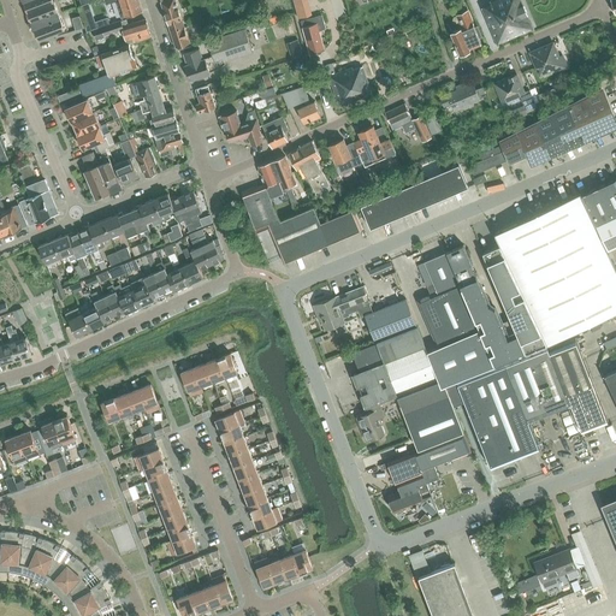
[(23,0),(28,11),(54,0),(23,0)]
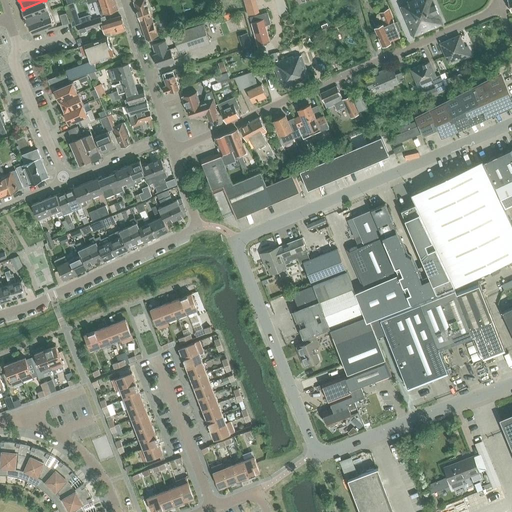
[(23,9),(27,20),(50,11),(45,0),(23,9)]
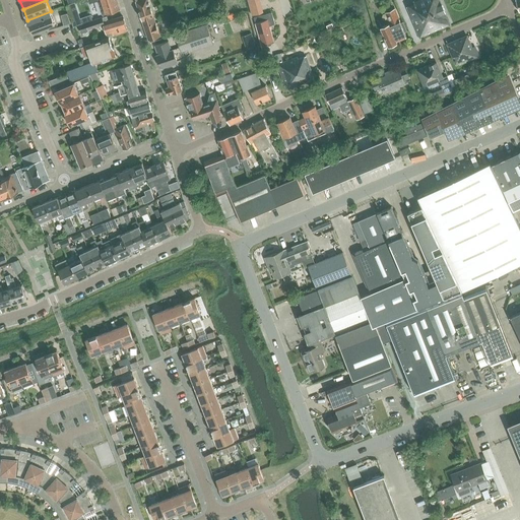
[(87,0),(89,5),(98,2),(103,16),(120,10),(116,0),(87,0)]
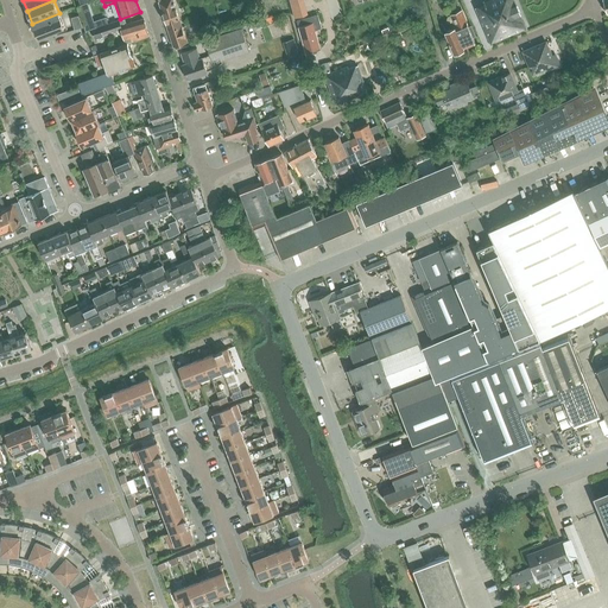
[(158,0),(173,46),(188,43),(172,0),(158,0)]
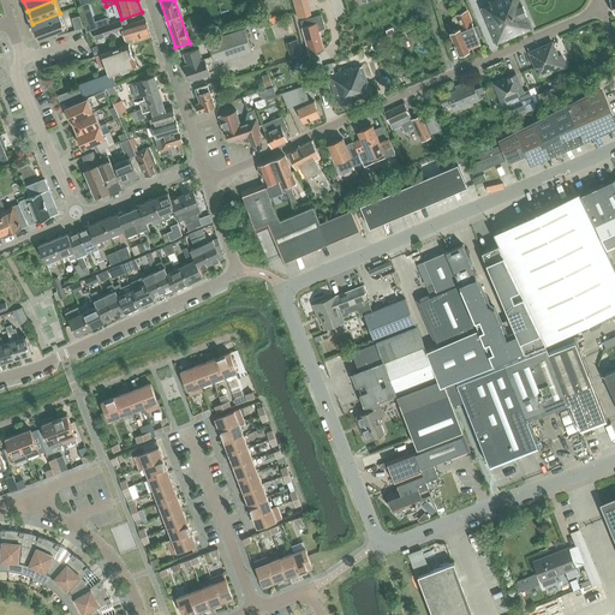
[(490,4),(482,7),(497,45),(532,29),(519,0),(490,0),(489,1),(490,4)]
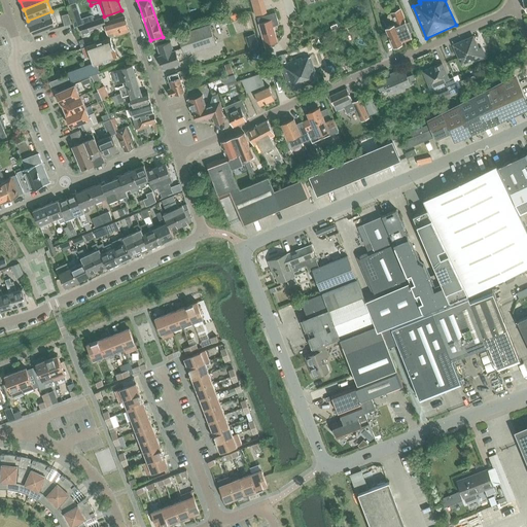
[(388,32),(383,34),(385,41),(390,39),(393,46),(402,43),(401,41),(412,37),(410,33),(413,32),(409,22),(406,24),(401,13),(399,8),(390,12),(395,25),(386,28),(388,32)]
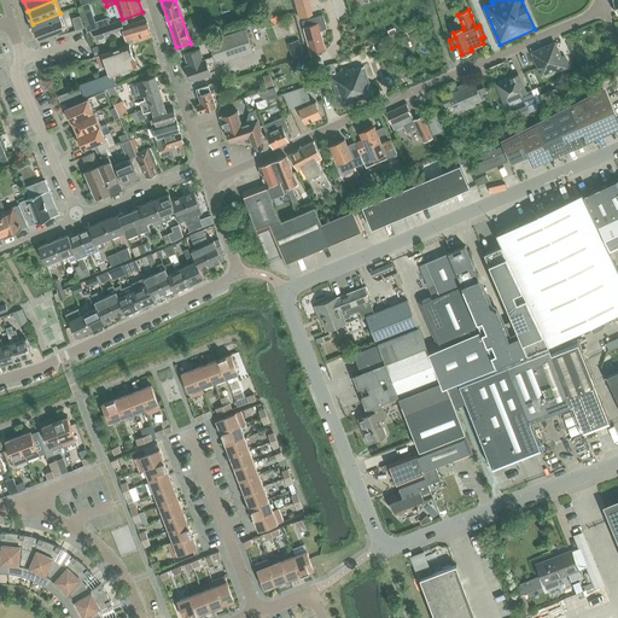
[(60,13),(33,24),(39,39),(65,29),(60,13)]
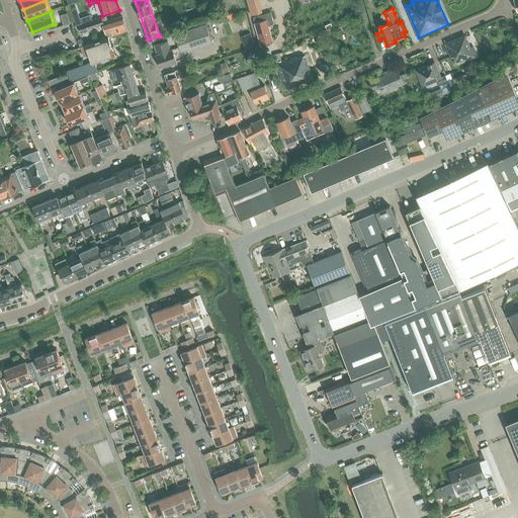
[(264,14),(253,17),(254,22),(261,46),(263,45),(264,46),(269,45),(271,42),(272,41),(268,26),(274,24),(270,12),(264,14)]
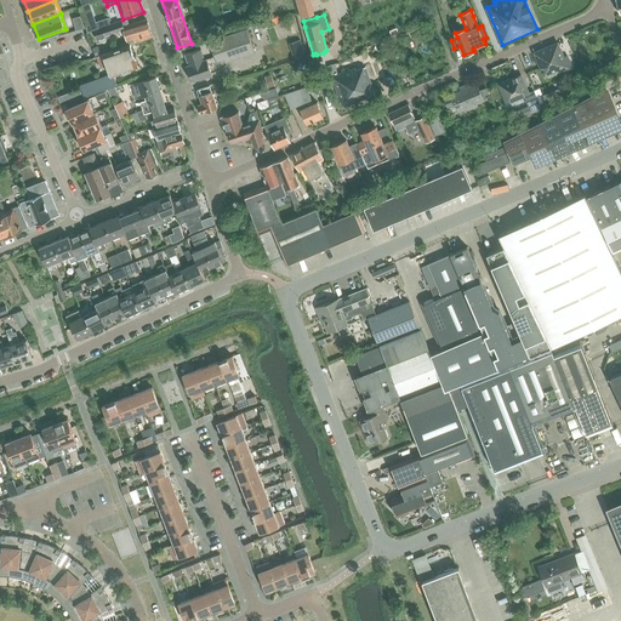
[(73,18),(77,30),(84,28),(80,16),(73,18)]
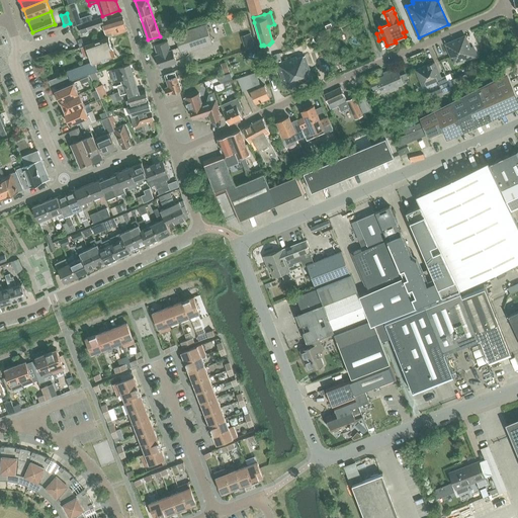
[(107,37),(108,37),(126,31),(122,16),(108,21),(106,16),(91,21),(82,24),(81,23),(78,24),(81,32),(103,25),(107,37)]
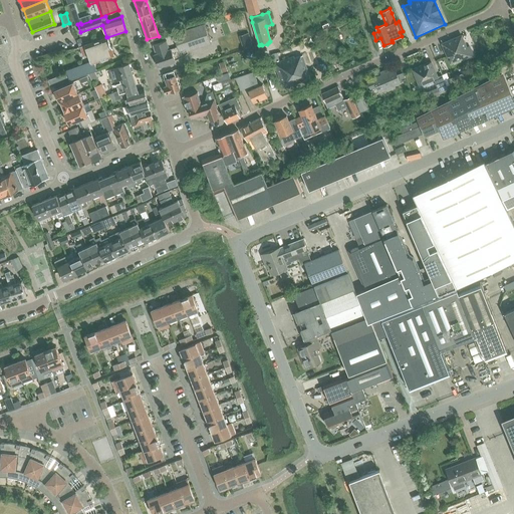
[(79,19),(80,23),(81,24),(90,21),(88,16),(79,19)]
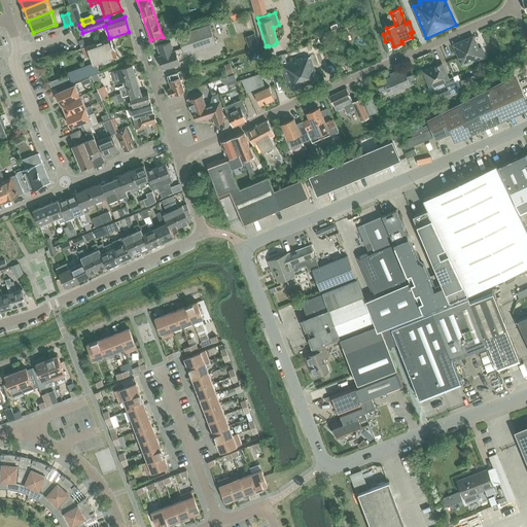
[(209,24),(177,35),(177,36),(181,45),(183,53),(190,50),(191,53),(216,44),(209,24)]
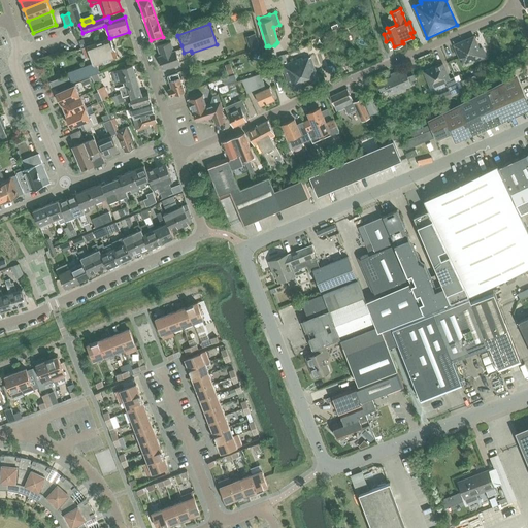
[(171,41),(158,45),(161,55),(159,56),(161,62),(163,68),(180,63),(177,55),(184,53),(182,45),(177,36),(176,36),(180,48),(176,50),(174,51),(171,41)]
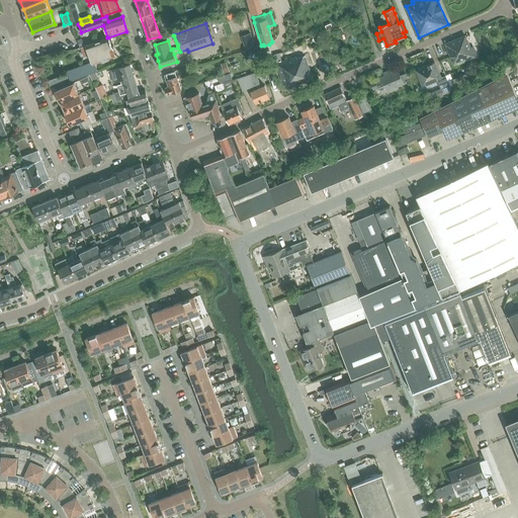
[(91,61),(67,71),(71,80),(89,74),(97,70),(95,63),(114,56),(108,37),(107,37),(101,39),(85,46),(88,54),(91,61)]
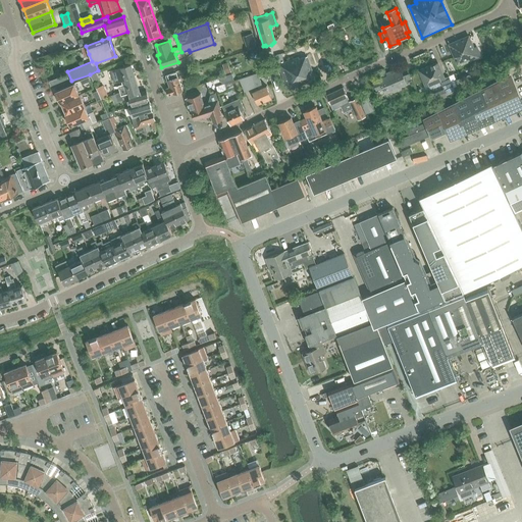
[(470,61),(480,57),(476,47),(472,49),(468,38),(450,45),(457,63),(469,58),(470,61)]
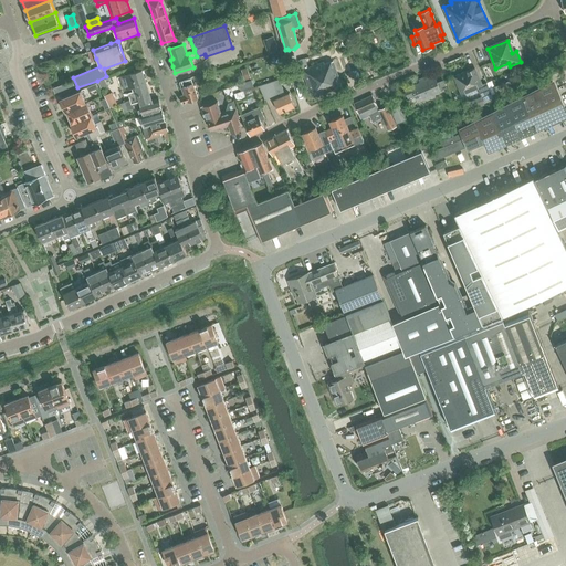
[(302,70),(308,88),(312,97),(342,86),(333,61),(325,64),(325,62),(302,70)]
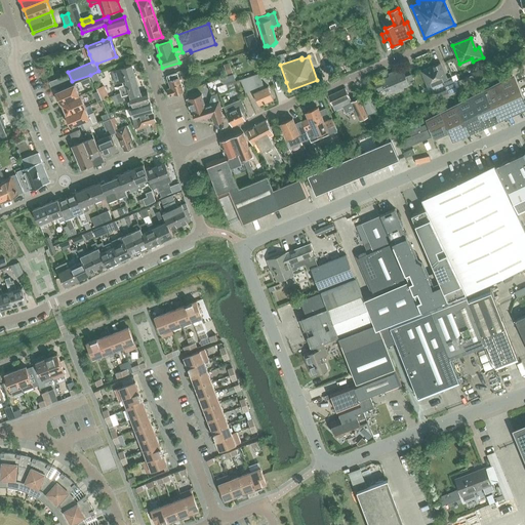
[(230,64),(224,66),(228,75),(233,73),(230,64)]
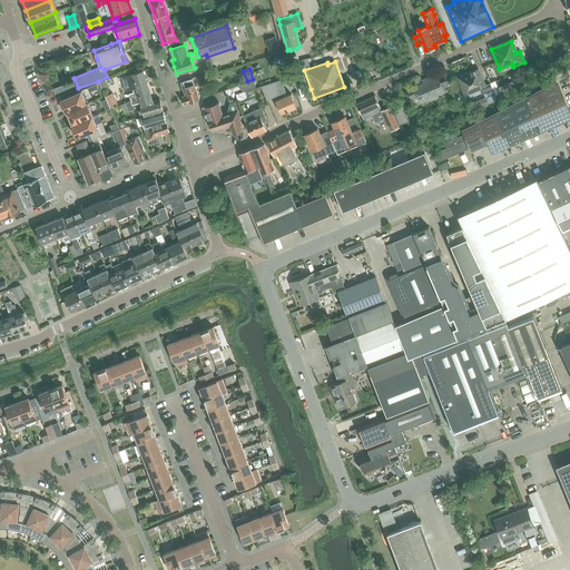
[(464,95),(481,88),(487,101),(495,97),(490,82),(484,85),(478,69),(458,78),(464,95)]
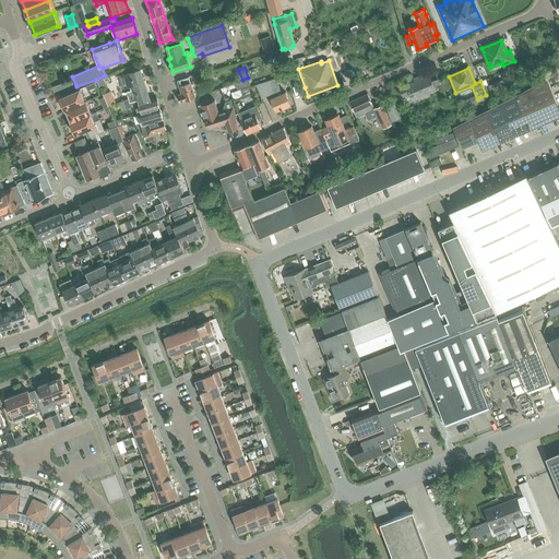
[(140,69),(127,73),(131,86),(135,84),(137,87),(137,88),(127,91),(130,98),(131,104),(139,102),(140,100),(149,98),(145,87),(140,69)]
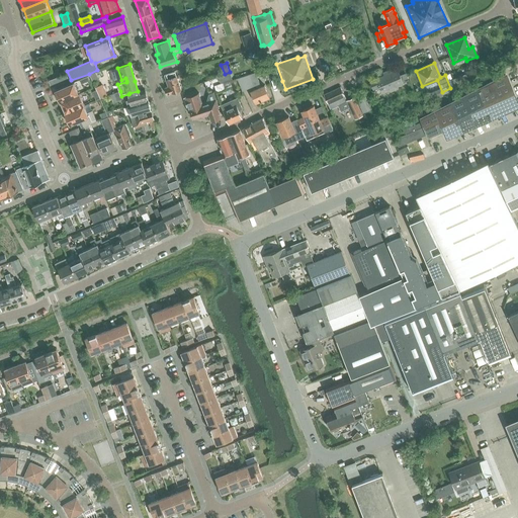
[(371,81),(370,82),(374,89),(380,87),(382,92),(390,89),(403,83),(403,84),(404,83),(403,82),(405,81),(409,80),(406,73),(400,76),(398,70),(397,71),(392,73),(391,70),(386,72),(387,75),(384,76),(371,81)]
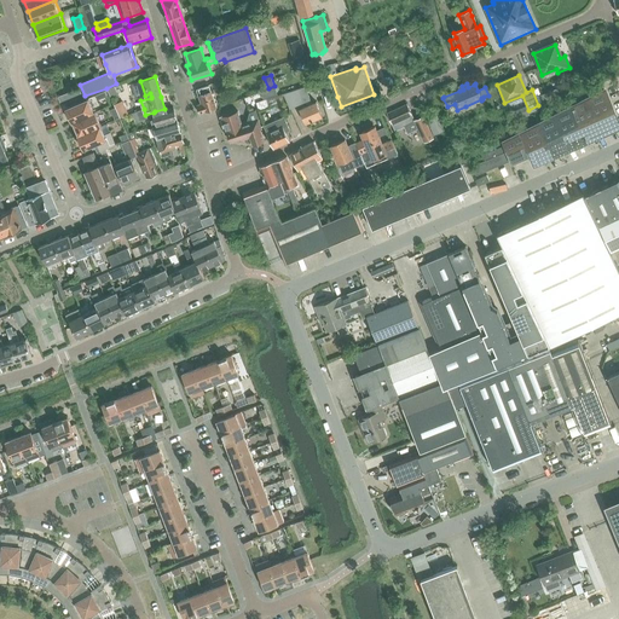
[(197,105),(200,114),(217,108),(209,86),(196,91),(201,104),(197,105)]
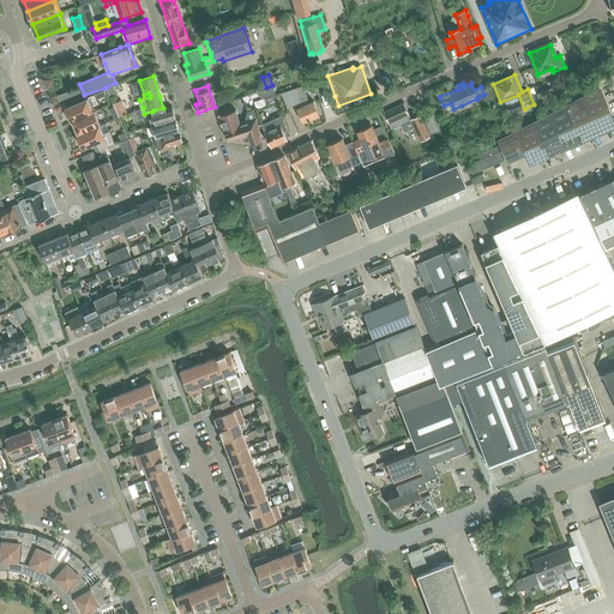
[(281,92),(283,96),(287,107),(302,101),(304,101),(305,104),(296,108),(304,121),(320,114),(313,101),(309,102),(308,98),(304,88),(302,85),(281,92)]
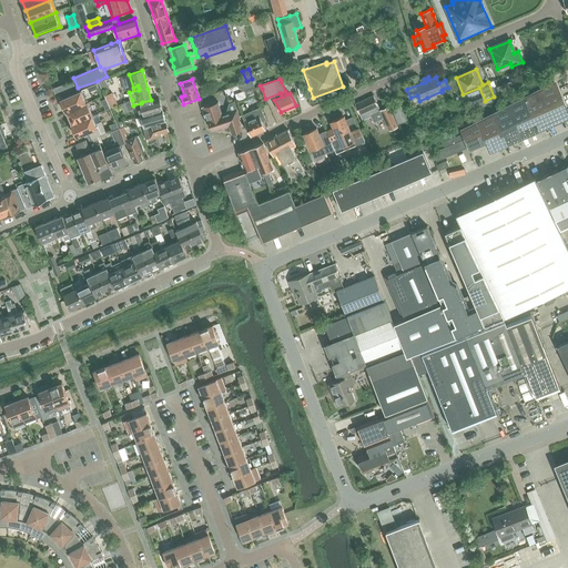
[(252,80),(240,84),(242,90),(254,85),(252,80)]
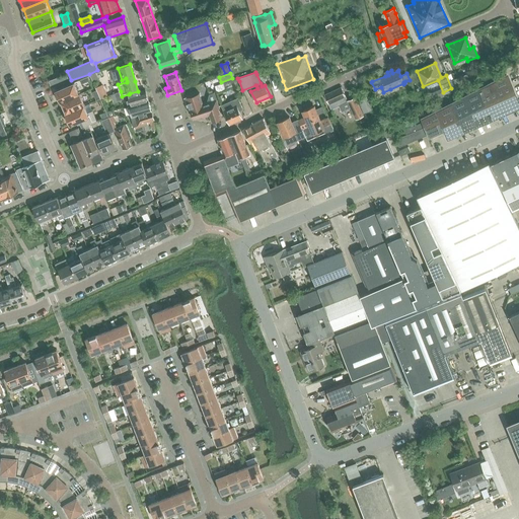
[(67,74),(49,80),(51,87),(69,80),(67,74)]
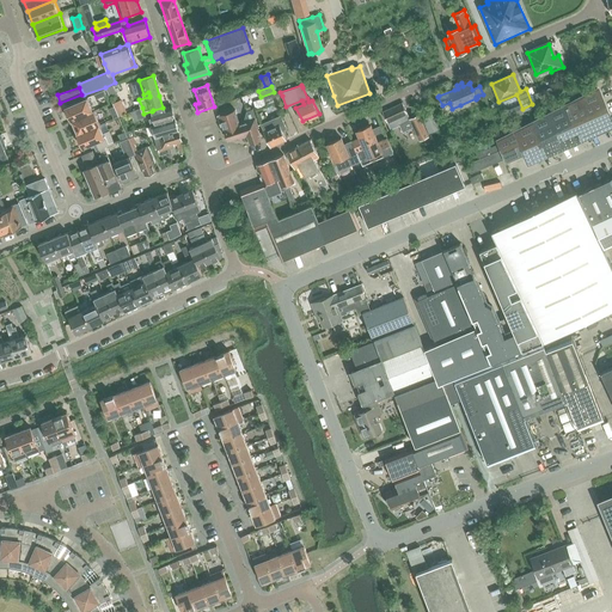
[(516,129),(499,140),(507,159),(526,151),(530,159),(611,122),(611,121),(598,87),(516,129)]
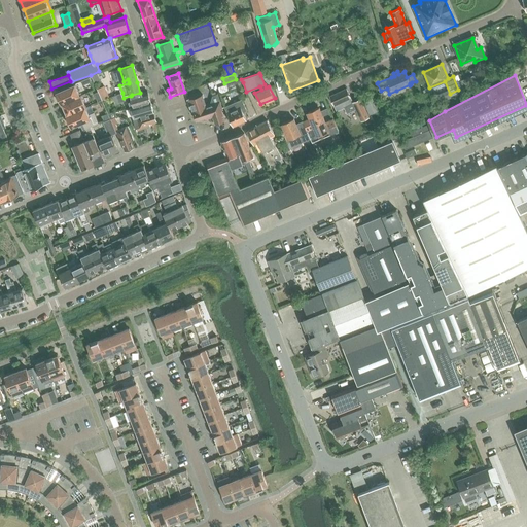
[(471,76),(459,81),(461,86),(473,82),(471,76)]
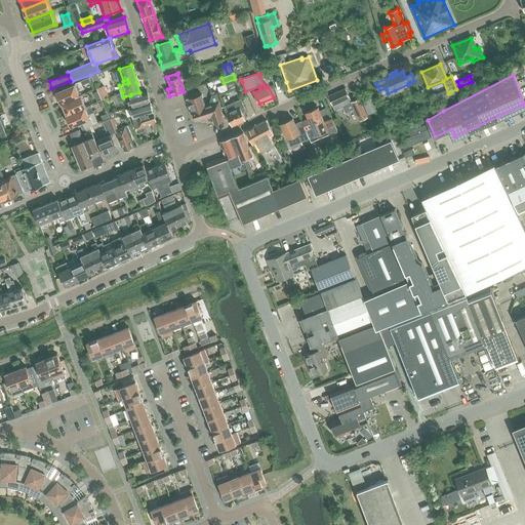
[(55,91),(61,103),(61,104),(62,104),(64,108),(62,109),(65,114),(66,113),(66,114),(66,115),(71,127),(82,122),(85,128),(97,122),(93,112),(88,114),(85,107),(86,107),(80,94),(75,83),(55,91)]
